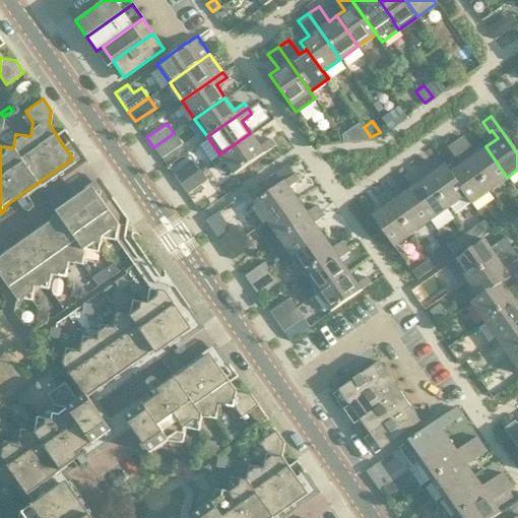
[(358,123),(341,134),(342,141),(369,138),(358,123)]
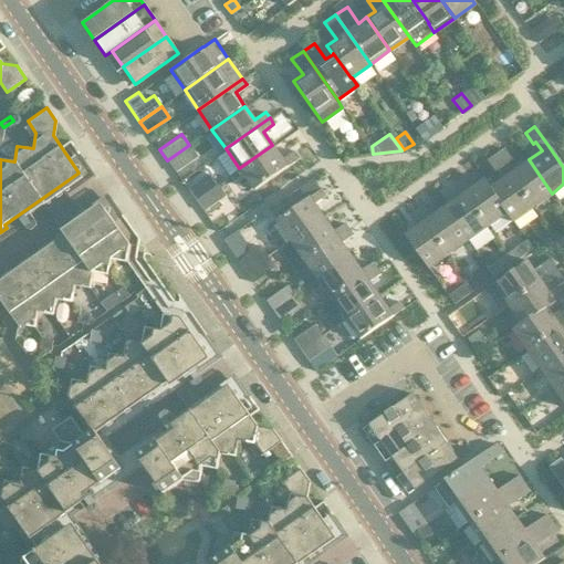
[(196,156),(189,145),(167,160),(175,171),(196,156)]
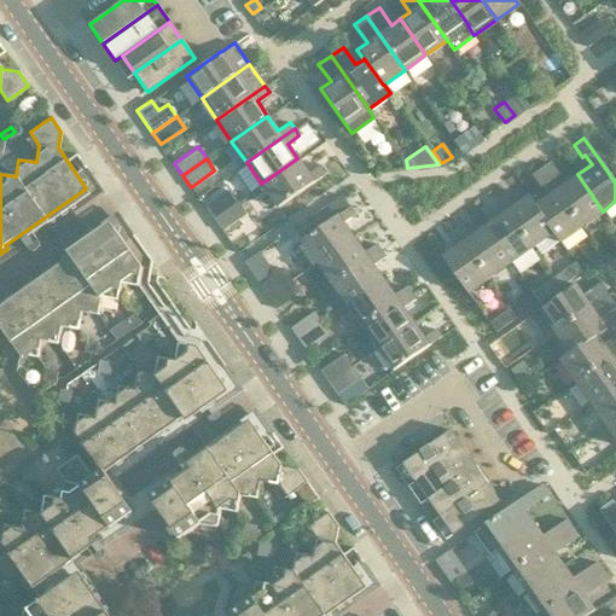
[(297,158),(261,184),(277,207),(313,180),(325,172),(320,164),(308,173),(297,158)]
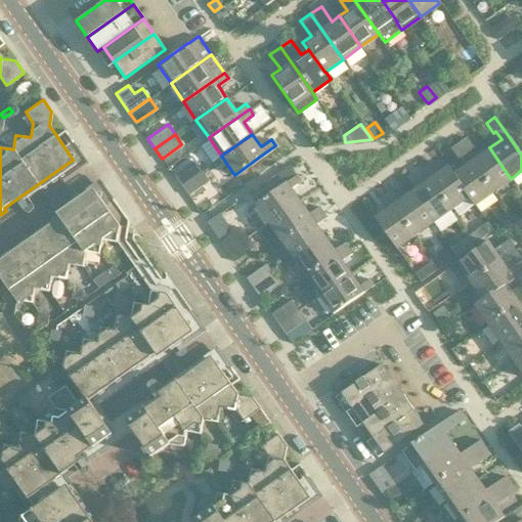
[(492,191),(511,179),(489,147),(476,157),(471,148),(473,146),(466,137),(458,142),(492,191)]
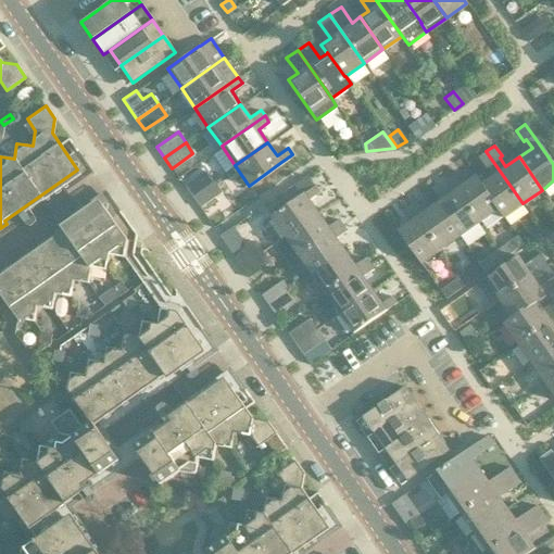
[(493,175),(481,184),(480,184),(498,208),(496,209),(503,217),(523,203),(486,151),(478,158),(485,167),(488,166),(493,175)]
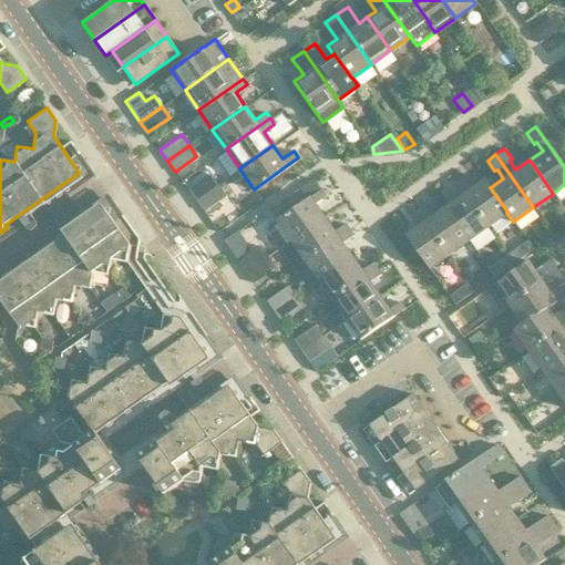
[(187,189),(195,201),(217,185),(209,174),(187,189)]
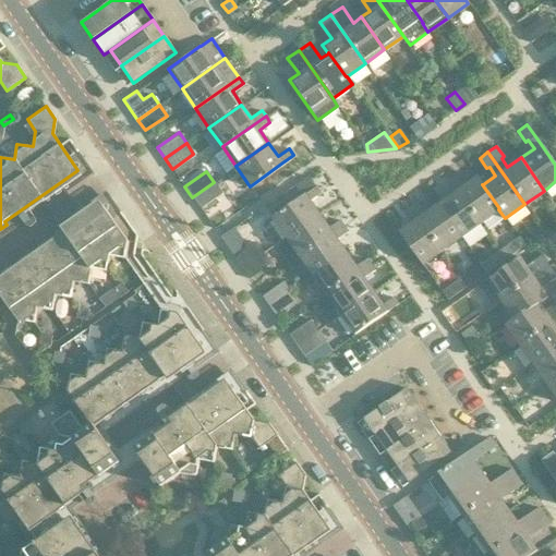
[(455,174),(449,179),(480,222),(498,209),(499,208),(482,184),(483,184),(476,176),(462,185),(455,174)]
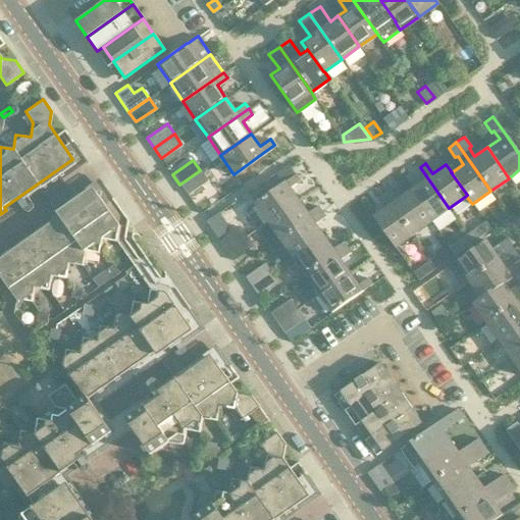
[(430,220),(449,208),(420,167),(415,171),(422,182),(409,190),(430,220)]
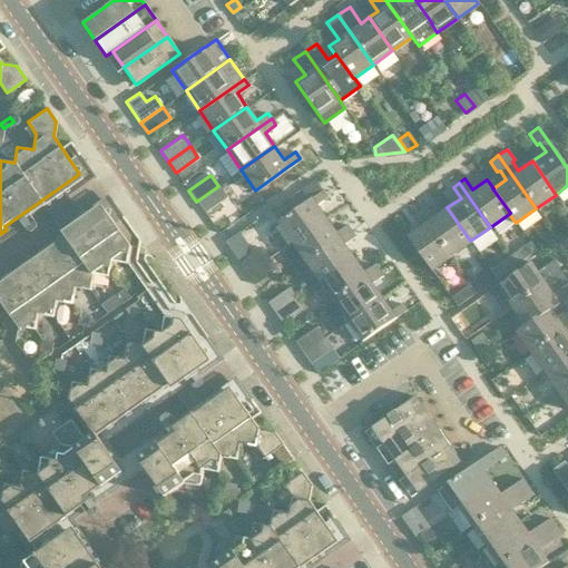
[(225,196),(218,186),(196,202),(204,212),(225,196)]
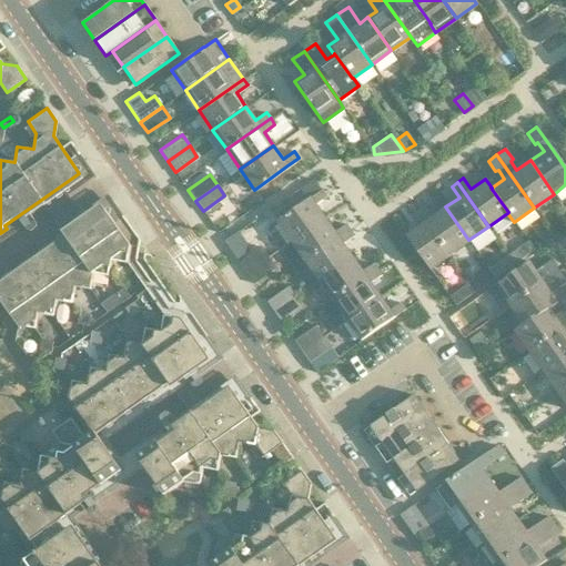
[(291,241),(324,218),(314,203),(325,195),(321,190),(310,196),(276,220),(291,241)]
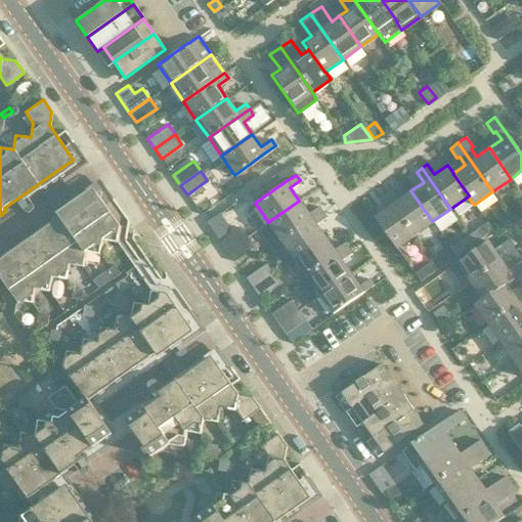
[(415,234),(432,221),(410,190),(398,200),(391,189),(386,193),(415,234)]
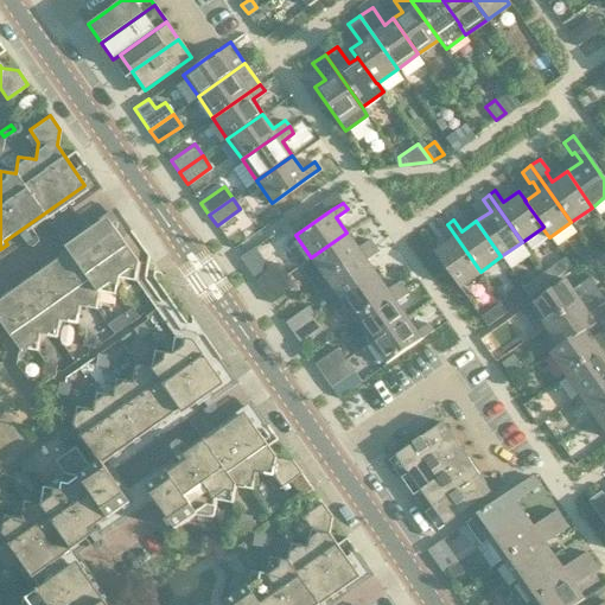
[(0,322),(18,348),(19,346),(37,350),(39,333),(56,336),(59,319),(76,322),(80,306),(96,309),(99,292),(115,294),(119,278),(135,280),(139,265),(140,263),(110,222),(0,299),(0,322)]
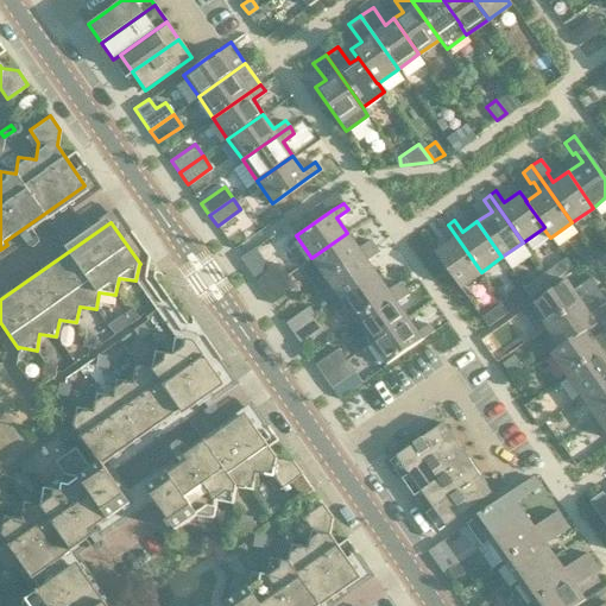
[(459,288),(481,272),(448,225),(441,229),(449,241),(434,252),(459,288)]
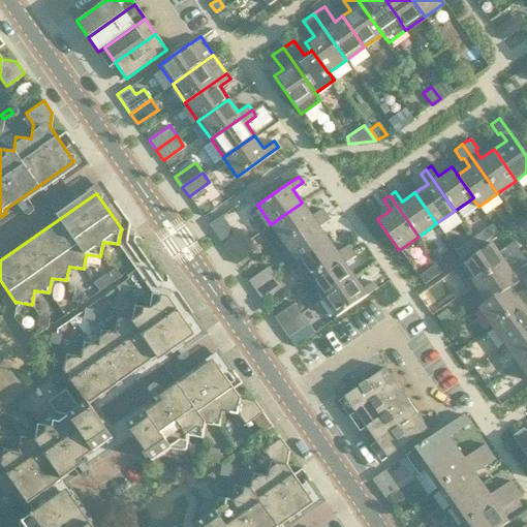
[(271,224),(283,242),(324,213),(320,208),(310,215),(302,203),(271,224)]
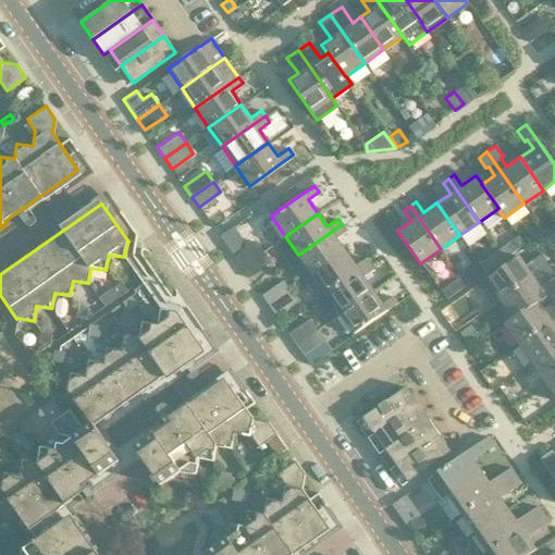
[(342,224),(298,255),(311,274),(344,251),(335,238),(346,231),(342,224)]
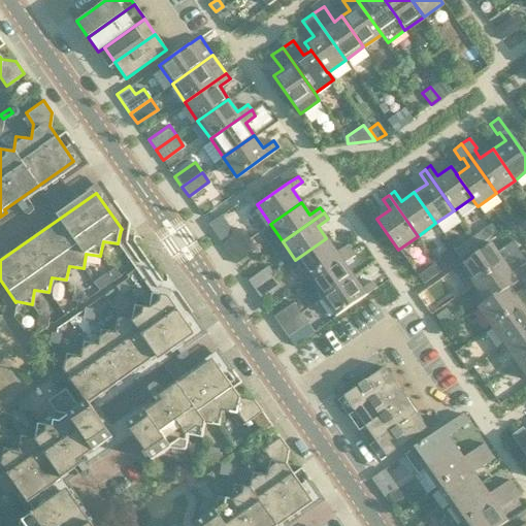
[(475,232),(482,240),(496,230),(490,223),(475,232)]
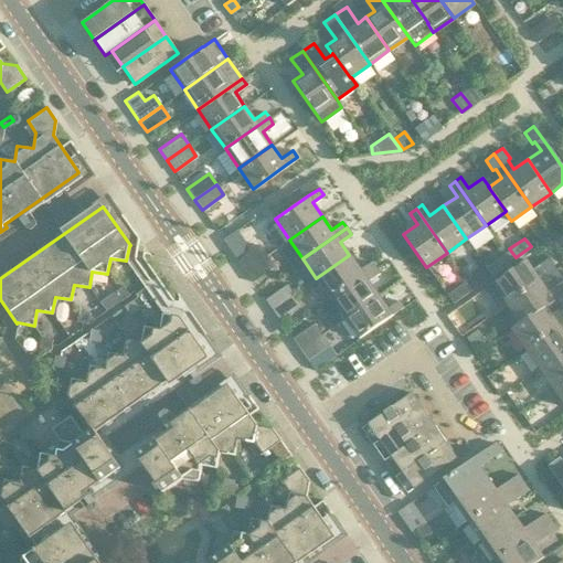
[(236,259),(244,271),(266,255),(258,245),(236,259)]
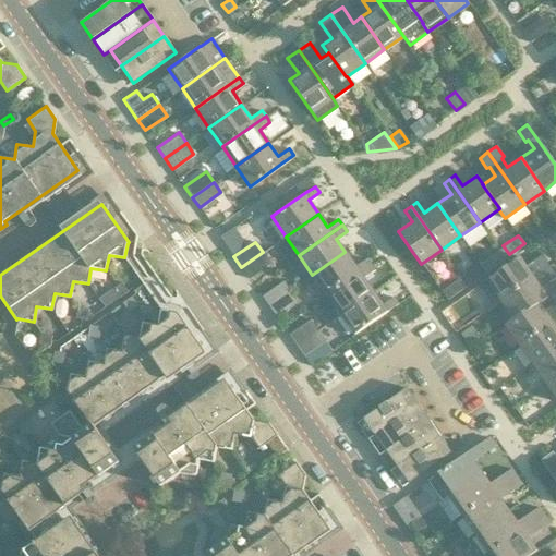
[(263,252),(241,267),(249,278),(270,263),(263,252)]
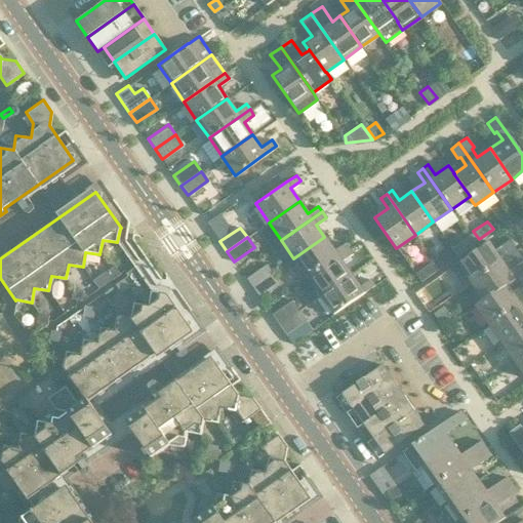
[(293,258),(307,277),(348,248),(344,242),(333,249),(324,237),(293,258)]
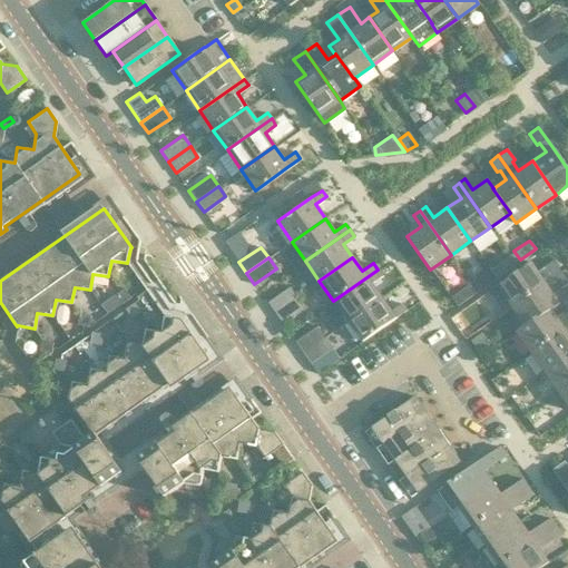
[(505,257),(490,268),(496,276),(511,266),(505,257)]
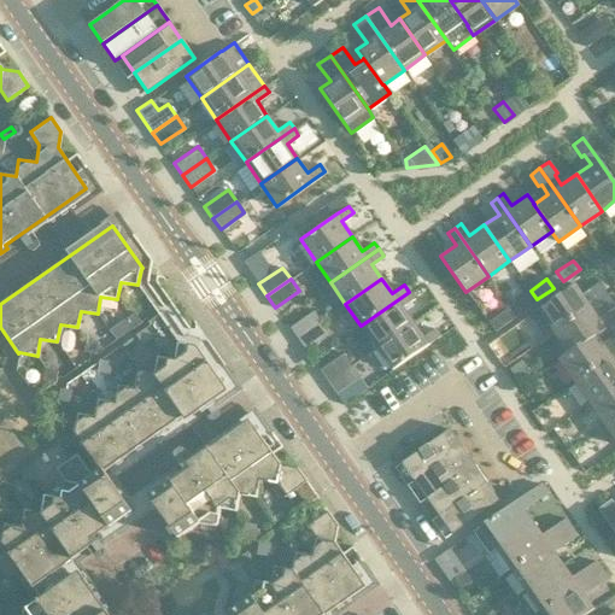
[(537,309),(527,315),(543,338),(552,331),(607,293),(598,281),(580,293),(573,283),(537,309)]
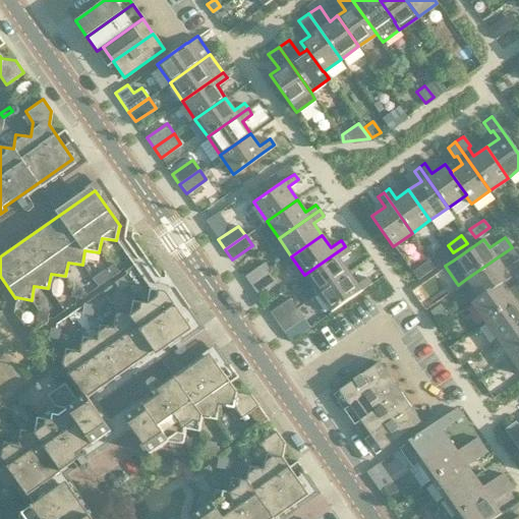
[(440,263),(453,252),(448,245),(434,254),(440,263)]
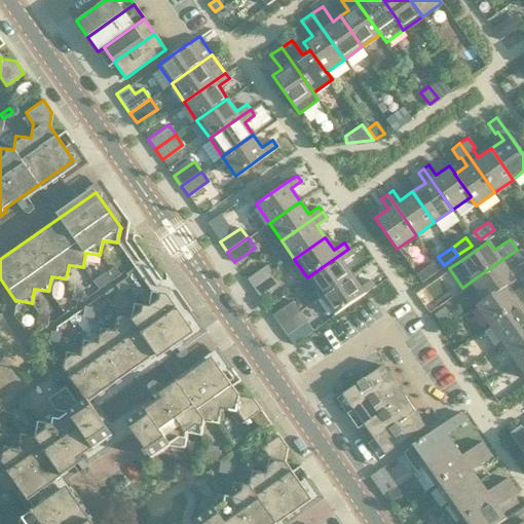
[(307,277),(320,295),(350,273),(342,261),(351,254),(348,249),(307,277)]
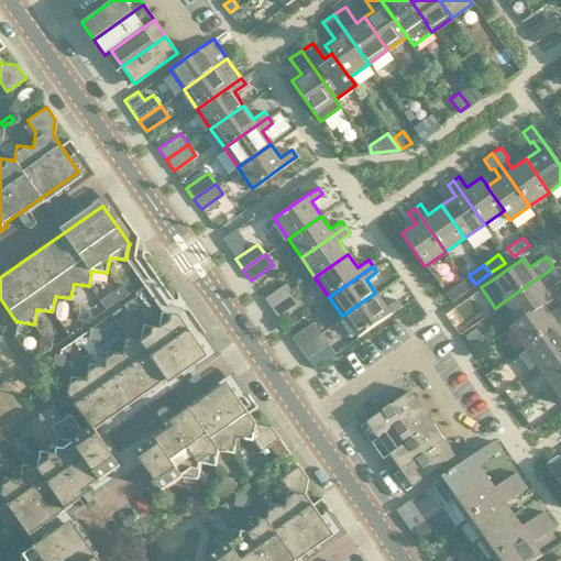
[(504,301),(517,320),(518,321),(542,304),(542,305),(551,298),(545,289),(560,278),(553,267),(504,301)]
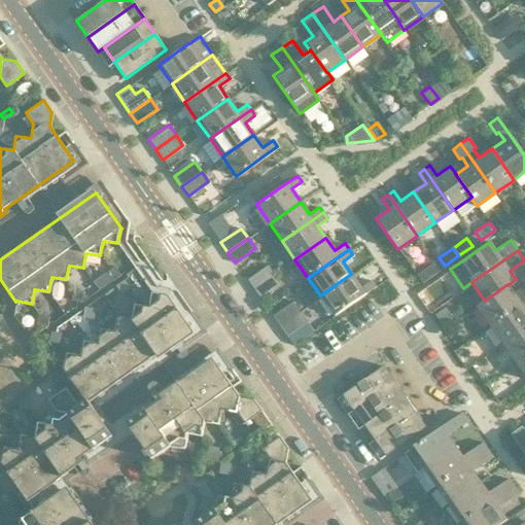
[(421,282),(435,272),(429,264),(416,274),(421,282)]
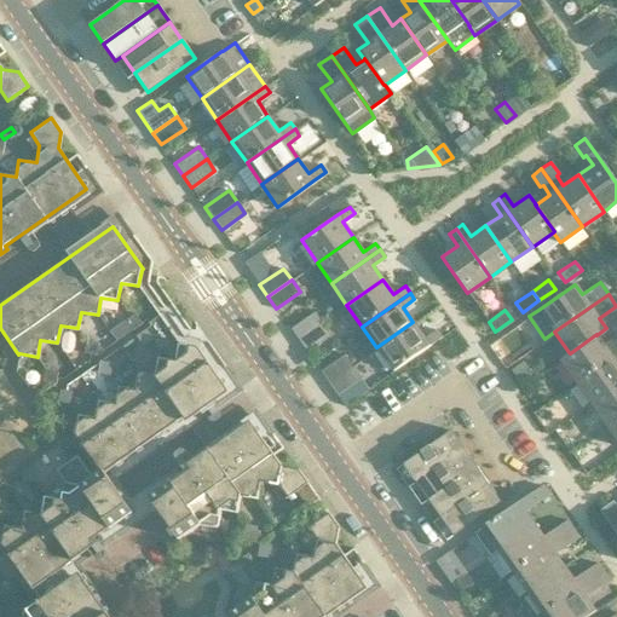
[(289,328),(298,339),(322,322),(313,311),(289,328)]
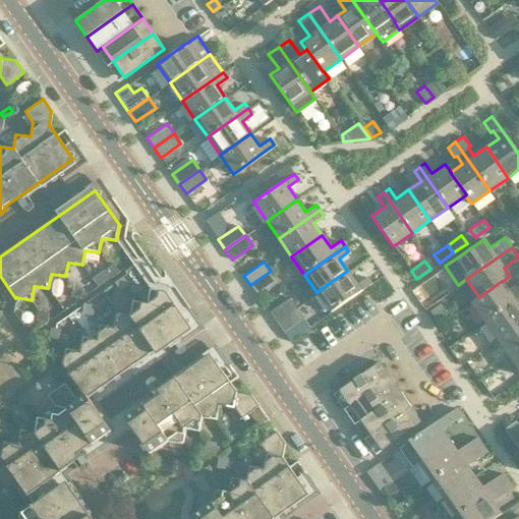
[(118,271),(115,267),(107,273),(110,277),(118,271)]
